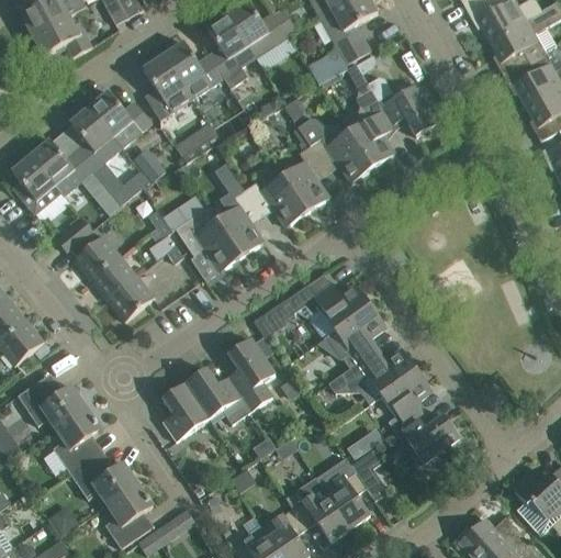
[(41,0),(42,2),(21,14),(32,34),(68,14),(85,7),(80,0),(41,0)]
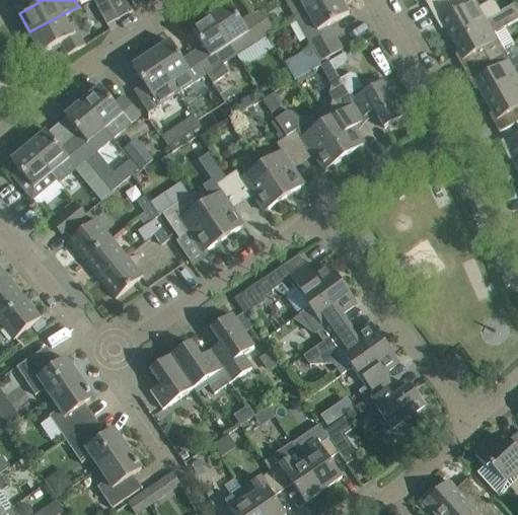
[(94,0),(106,22),(118,16),(107,0),(94,0)]
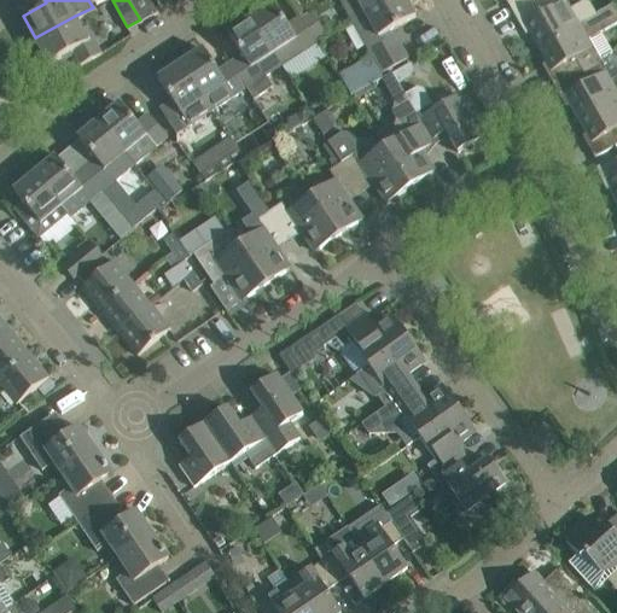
[(128,0),(140,19),(157,11),(151,0),(128,0)]
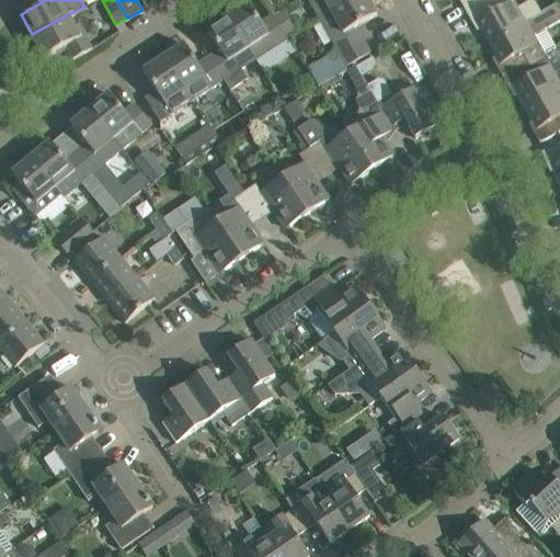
[(247,0),(226,13),(254,57),(282,38),(288,47),(293,44),(286,35),(285,34),(295,26),(283,9),(273,15),(272,13),(260,20),(247,0)]
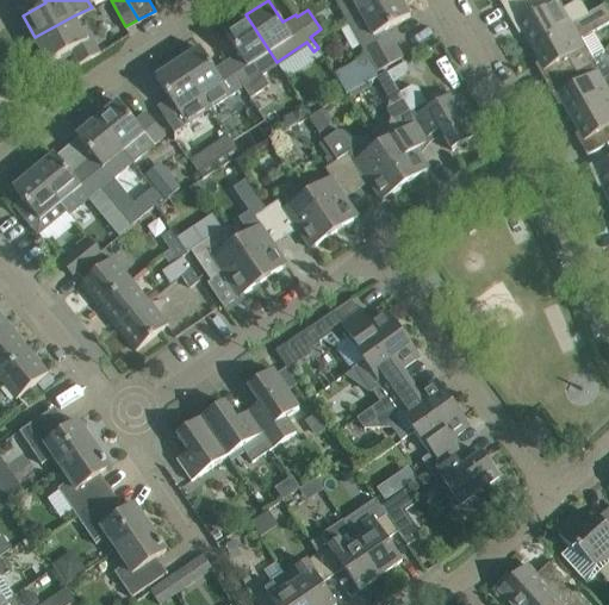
[(336,0),(347,18),(378,0),(336,0)]
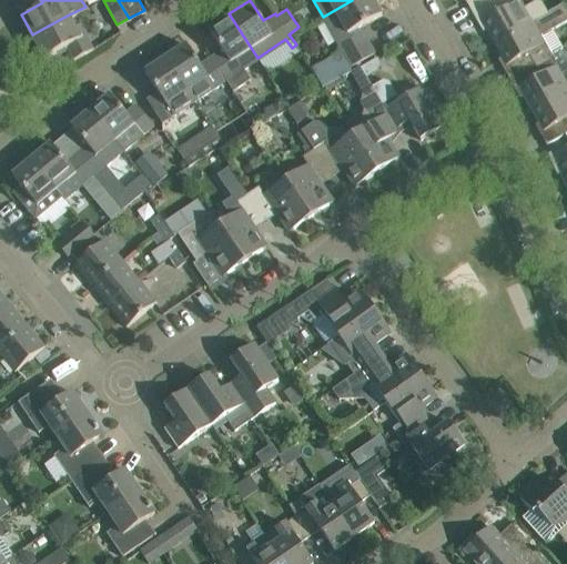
[(352,0),(323,17),(350,64),(374,51),(360,24),(381,12),(373,0),(352,0)]
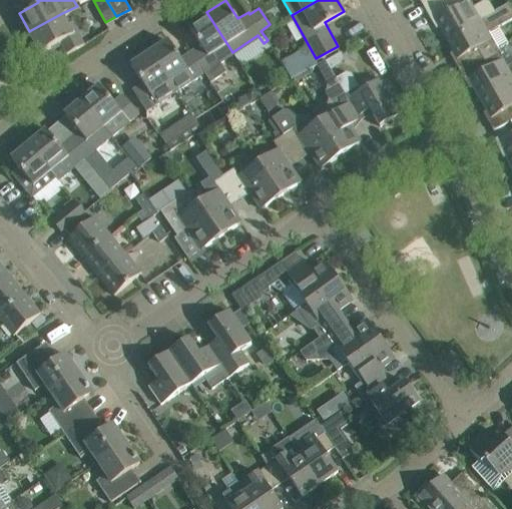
[(420,0),(425,9),(440,0),(420,0)]
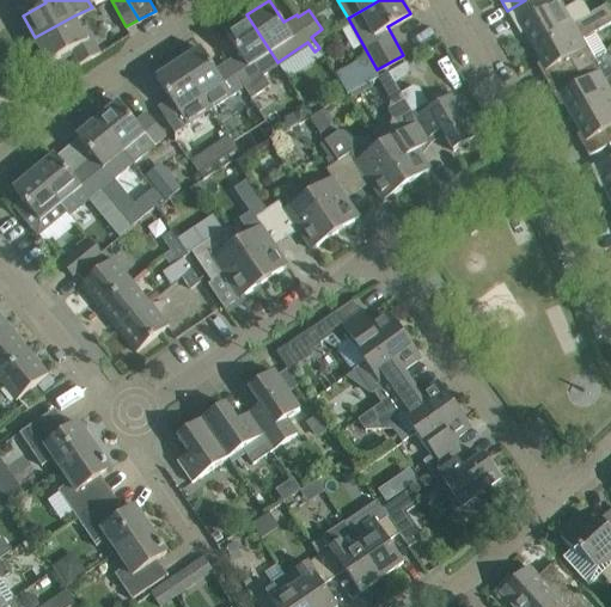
[(524,29),(531,43),(608,1),(608,0),(604,0),(590,10),(584,0),(573,0),(564,5),(562,0),(525,0),(507,11),(519,31),(524,29)]
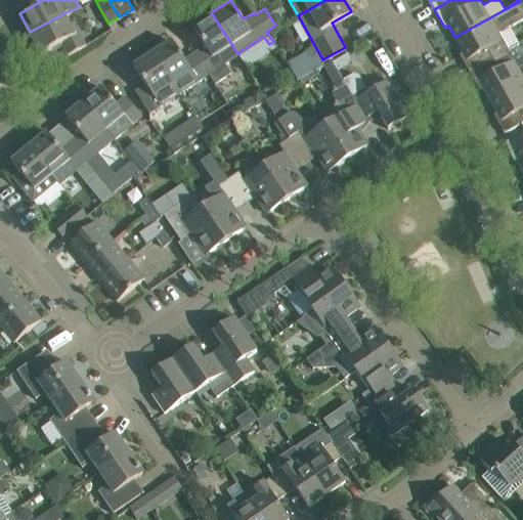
[(459,52),(469,70),(508,47),(498,31),(522,16),(522,5),(520,1),(454,37),(463,50),(459,52)]
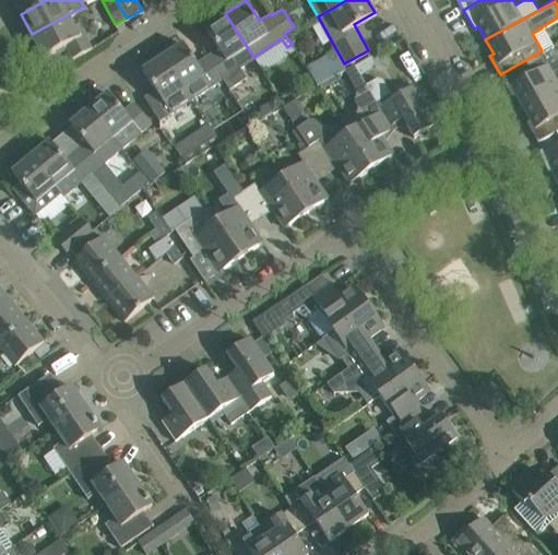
[(225,13),(205,27),(218,47),(208,55),(222,78),(228,86),(246,75),(239,66),(253,57),(225,13)]
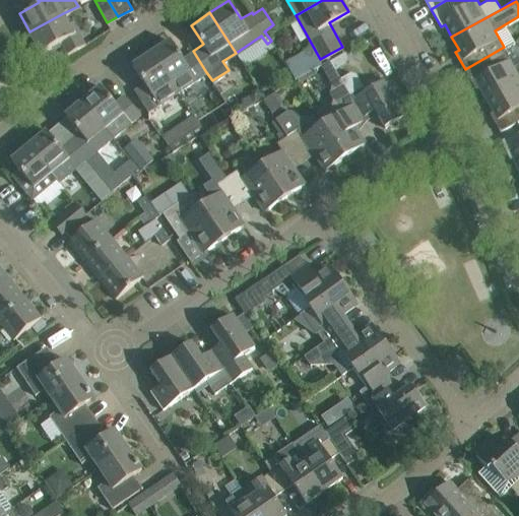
[(63,13),(29,31),(41,52),(61,41),(67,53),(85,43),(76,28),(72,30),(63,13)]
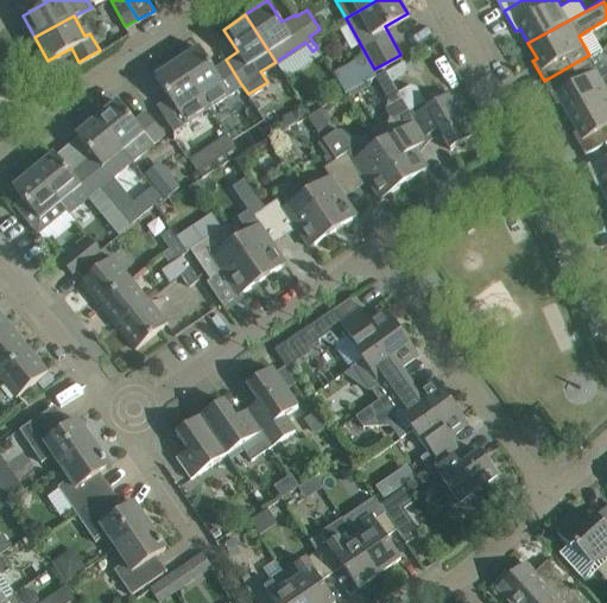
[(198,45),(177,59),(200,94),(208,106),(241,84),(225,59),(213,67),(198,45)]
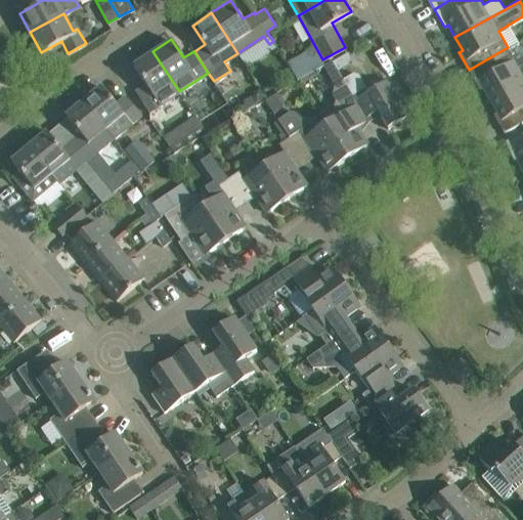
[(482,85),(489,98),(522,79),(522,60),(518,65),(508,47),(469,70),(479,87),(482,85)]
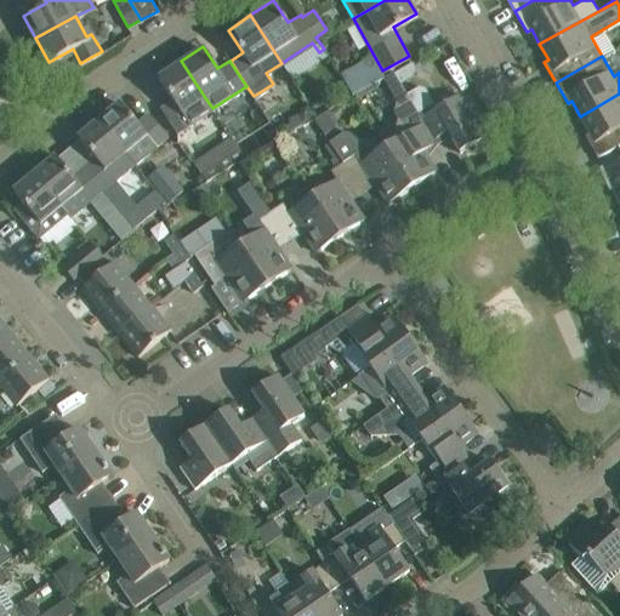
[(204,96),(181,61),(158,75),(172,98),(159,106),(176,131),(212,108),(204,96)]
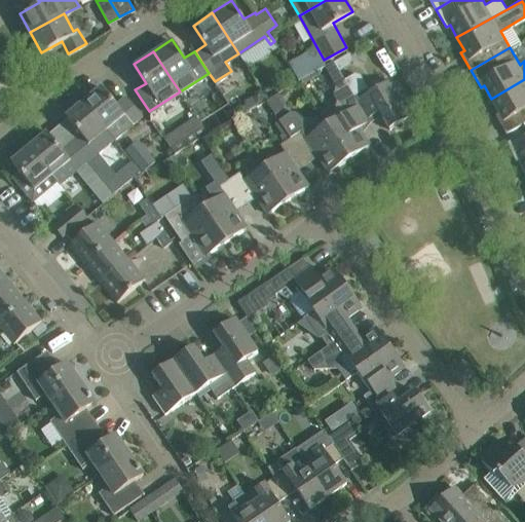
[(348,51),(333,60),(338,69),(349,63),(351,56),(348,51)]
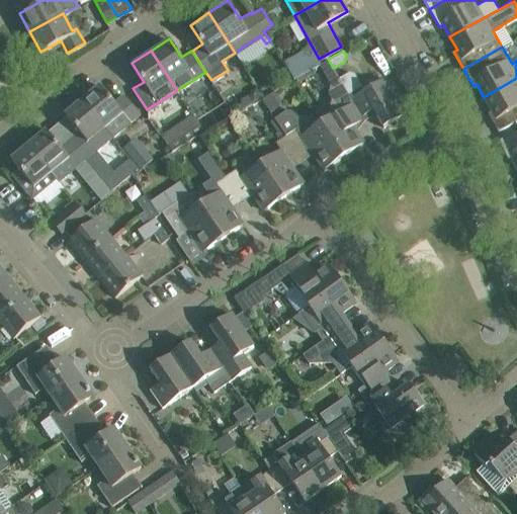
[(298,80),(312,72),(310,68),(295,76),(298,80)]
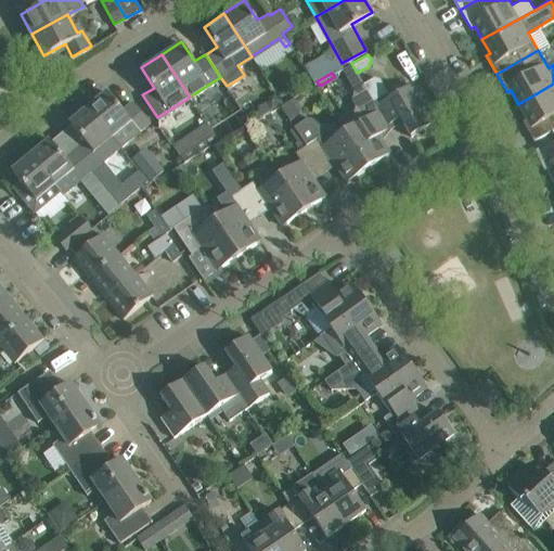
[(363,80),(362,81),(373,99),(387,123),(400,116),(410,135),(434,122),(412,82),(393,93),(389,95),(378,77),(374,75),(363,80)]
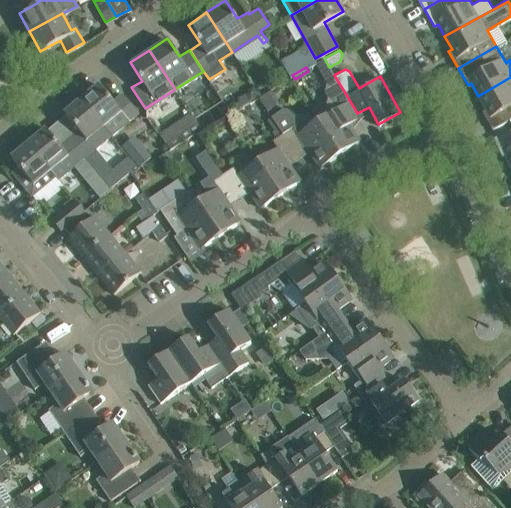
[(328,112),(317,119),(339,153),(359,139),(346,119),(357,113),(344,91),(334,75),(326,80),(324,89),(327,94),(324,106),(328,112)]
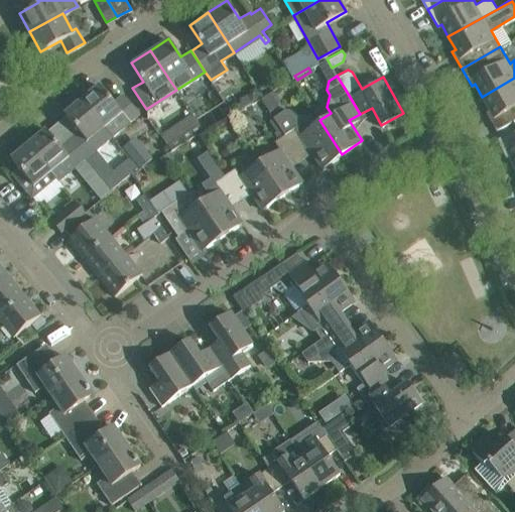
[(514,78),(482,97),(489,109),(486,111),(496,129),(514,117),(514,78)]
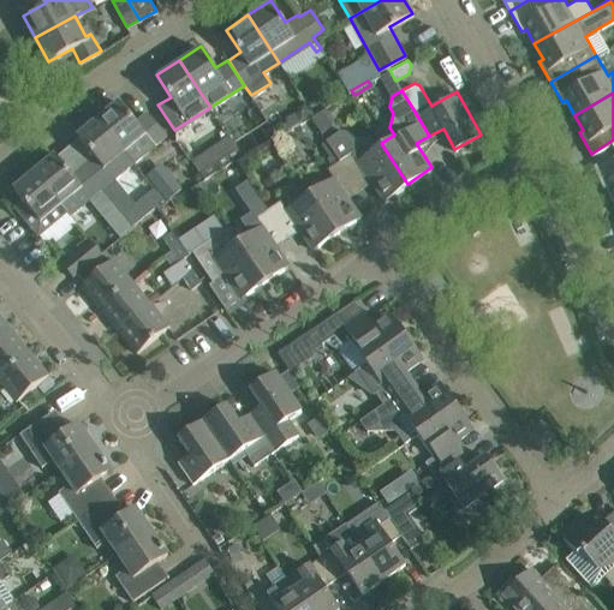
[(118,100),(97,117),(133,160),(166,133),(147,111),(135,120),(118,100)]
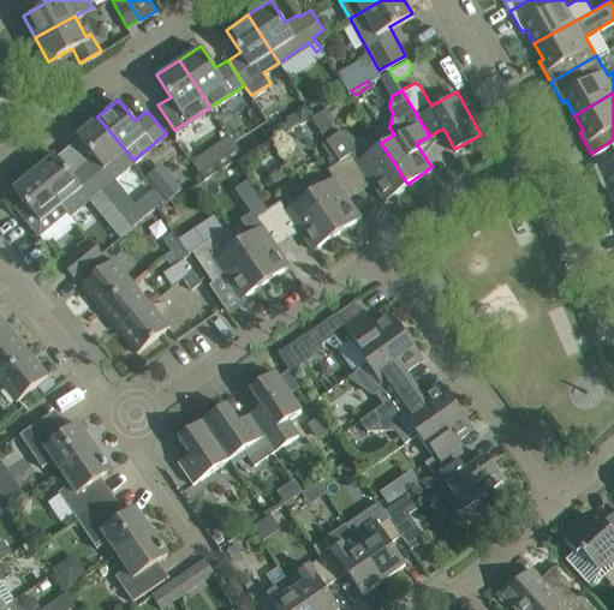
[(296,106),(294,112),(299,119),(310,112),(303,101),(296,106)]
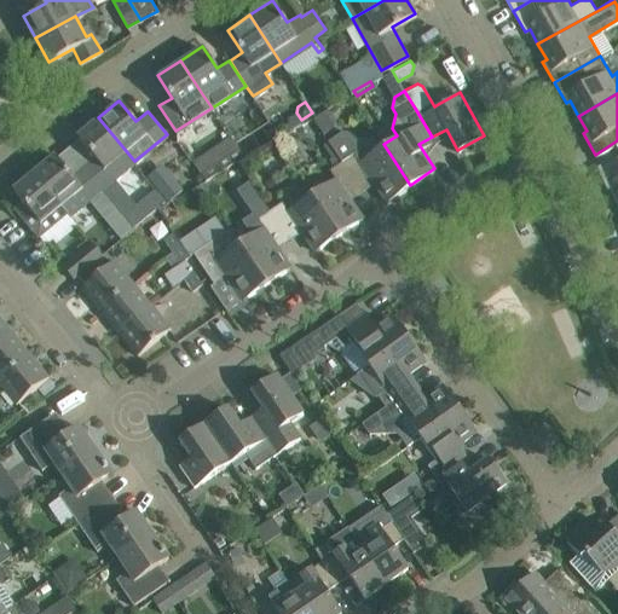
[(322,110),(313,116),(323,131),(331,125),(322,110)]
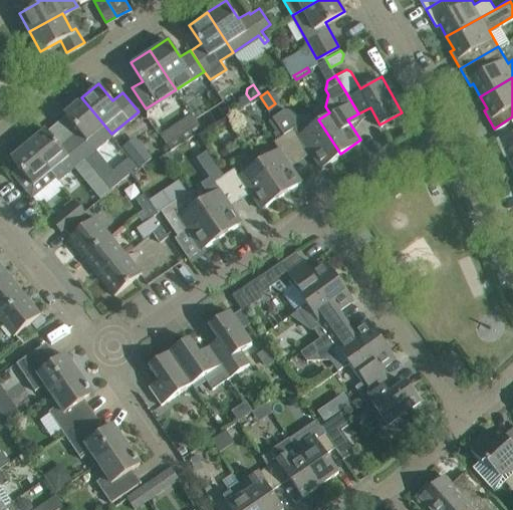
[(81,97),(64,111),(78,129),(68,137),(84,156),(101,177),(110,188),(137,166),(130,156),(112,170),(94,148),(111,134),(81,97)]
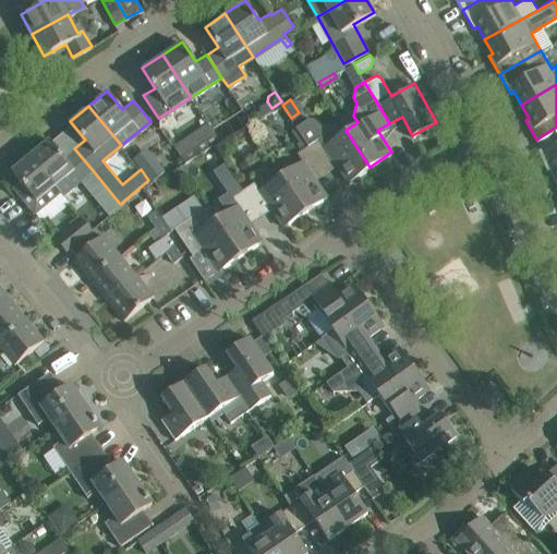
[(307,144),(323,167),(334,159),(349,181),(370,167),(346,130),(334,137),(327,129),(314,117),(309,117),(295,125),(307,144)]
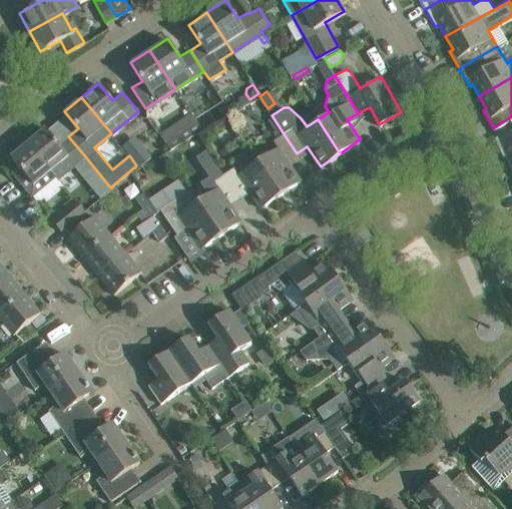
[(189,110),(158,131),(170,148),(200,127),(189,110)]
